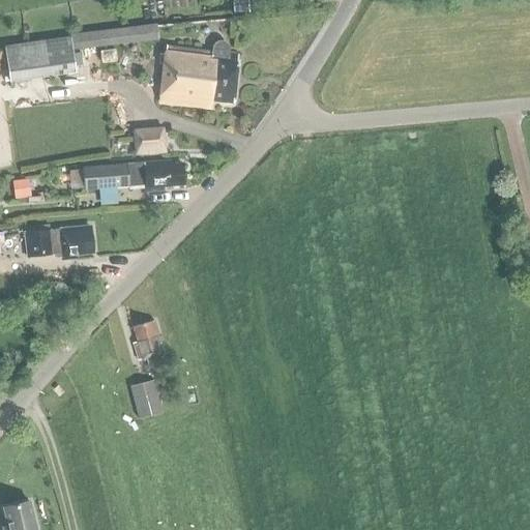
[(248,12),(247,0),(233,1),(234,13),(248,12)]
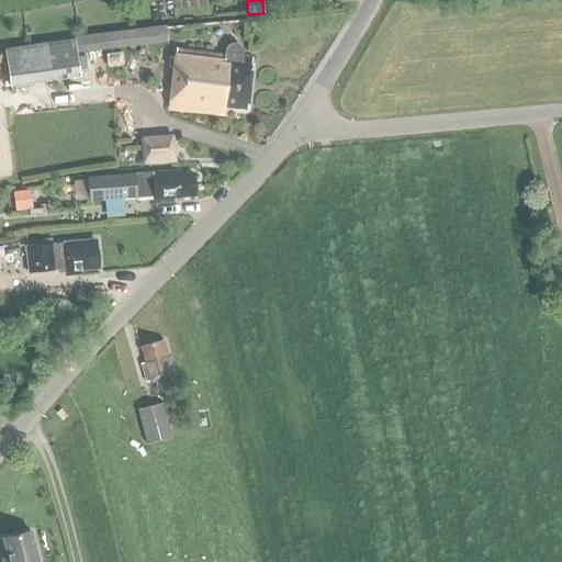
[(2,52),(9,88),(80,78),(75,40),(2,52)]
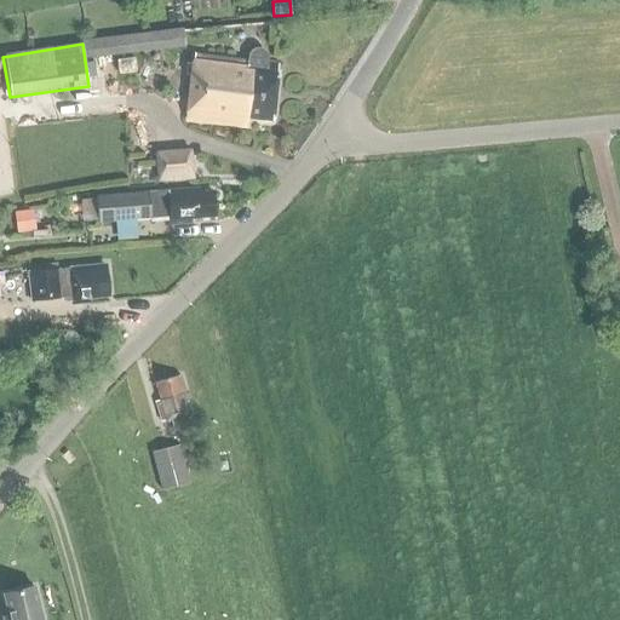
[(248,62),(194,55),(185,121),(245,127),(246,119),(273,122),(277,74),(276,74),(277,65),(265,63),(267,57),(262,51),(254,50),(248,55),(248,62)]
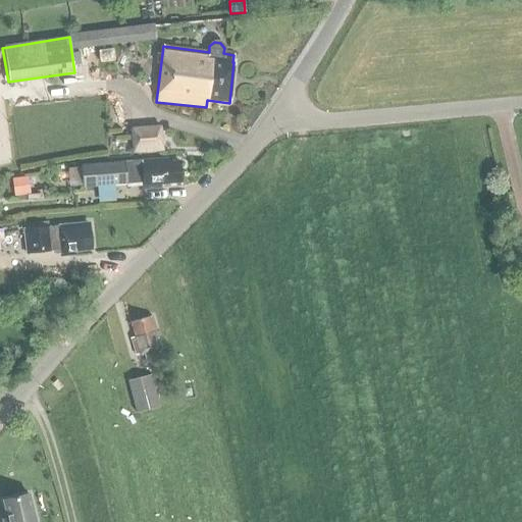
[(132,135),(133,152),(161,150),(159,133),(132,135)]
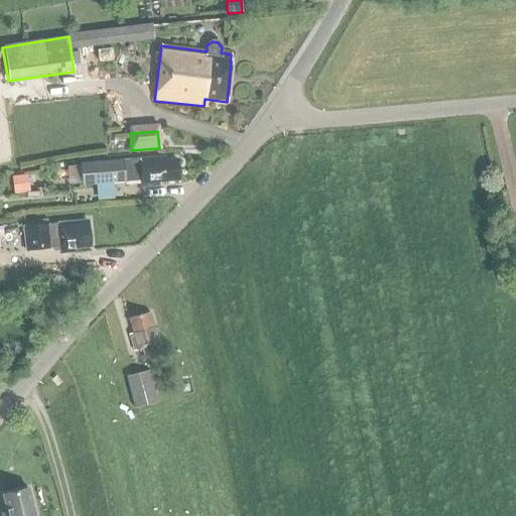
[(158,182),(178,180),(175,160),(165,161),(165,157),(124,160),(123,160),(80,164),(82,185),(125,181),(141,179),(141,187),(158,186),(158,182)]
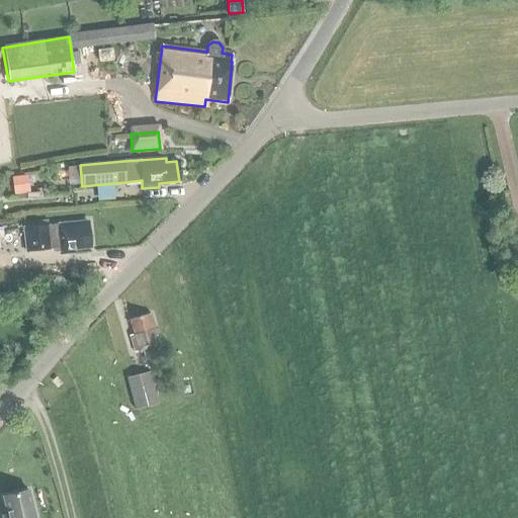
[(13,195),(28,193),(26,176),(11,178),(13,195)]
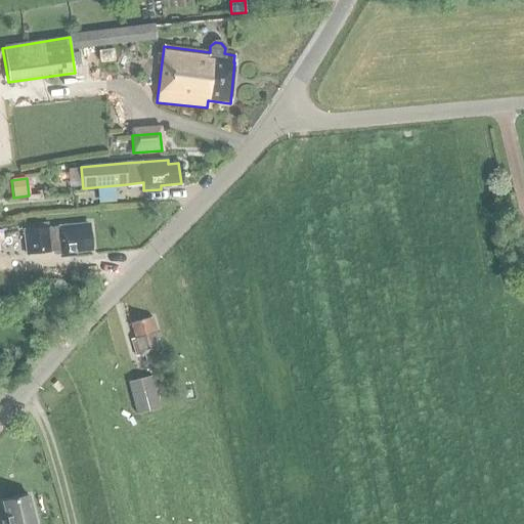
[(74,252),(91,251),(89,228),(71,229),(71,226),(57,227),(57,228),(49,229),(49,228),(24,231),(27,255),(52,253),(51,251),(59,250),(60,257),(74,256),(74,252)]
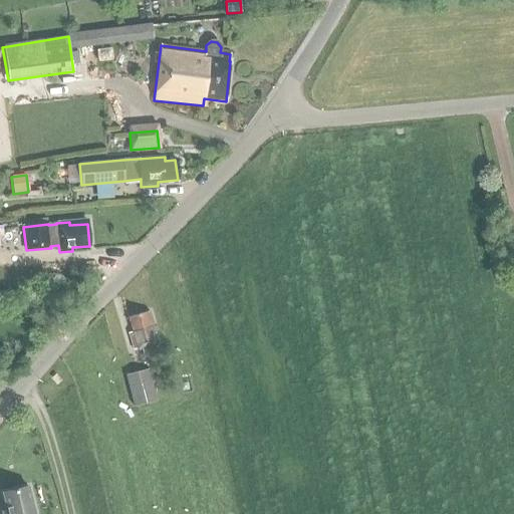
[(134,350),(142,348),(144,355),(152,353),(150,346),(158,343),(149,311),(129,317),(133,332),(129,333),(134,350)]
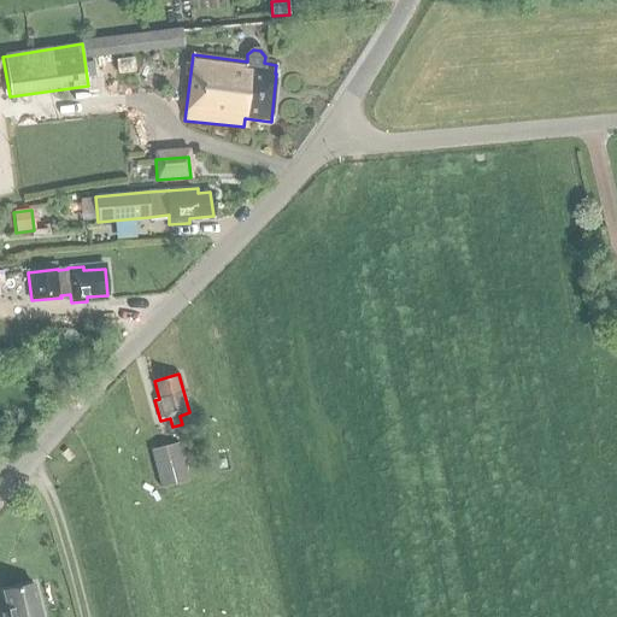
[(151,450),(160,488),(187,481),(177,444),(151,450)]
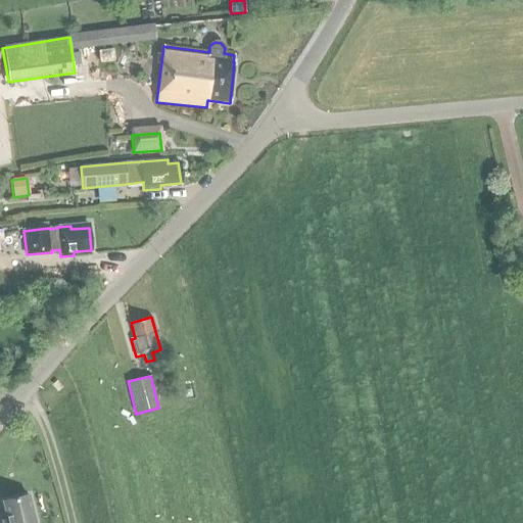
[(35,522),(29,496),(2,503),(7,522),(35,522)]
